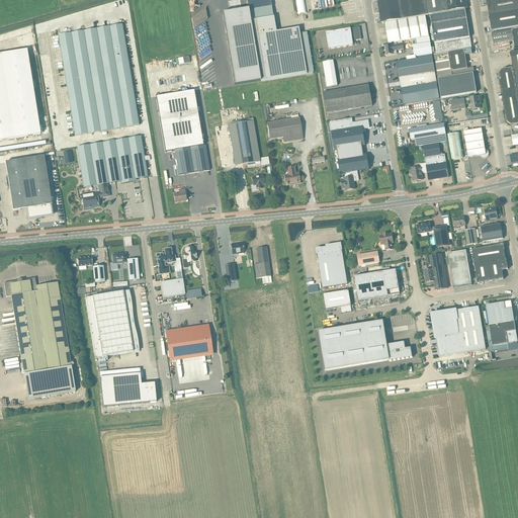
[(397,20),(393,0),(379,0),(377,3),(380,23),(397,20)]
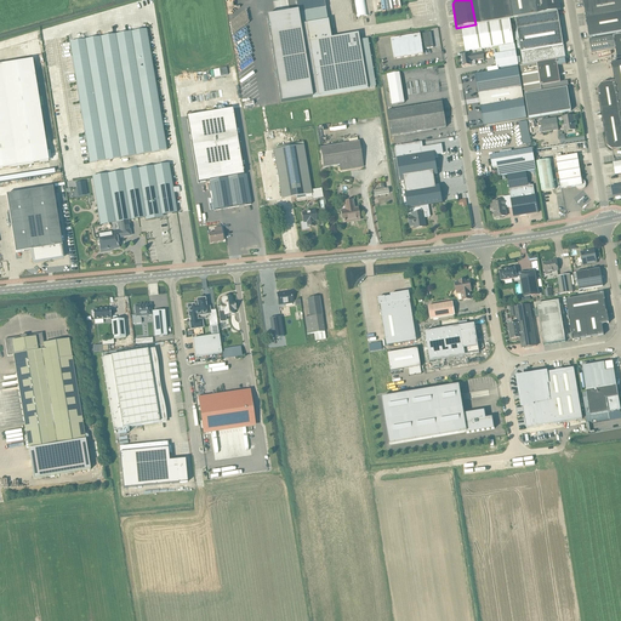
[(471,0),(476,24),(494,22),(490,0),(471,0)]
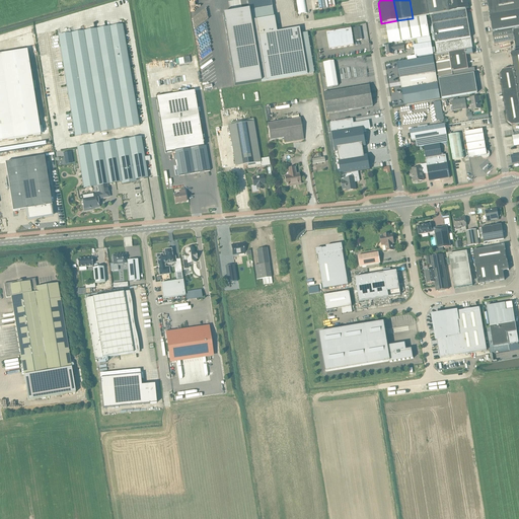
[(410,0),(413,18),(428,15),(425,0),(410,0)]
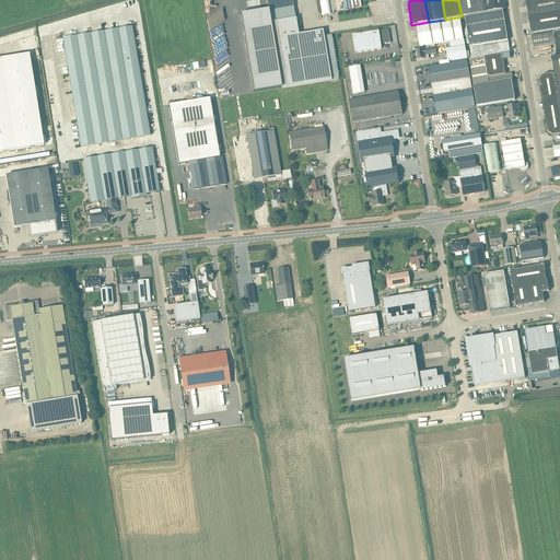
[(458,0),(462,16),(482,13),(480,0),(458,0)]
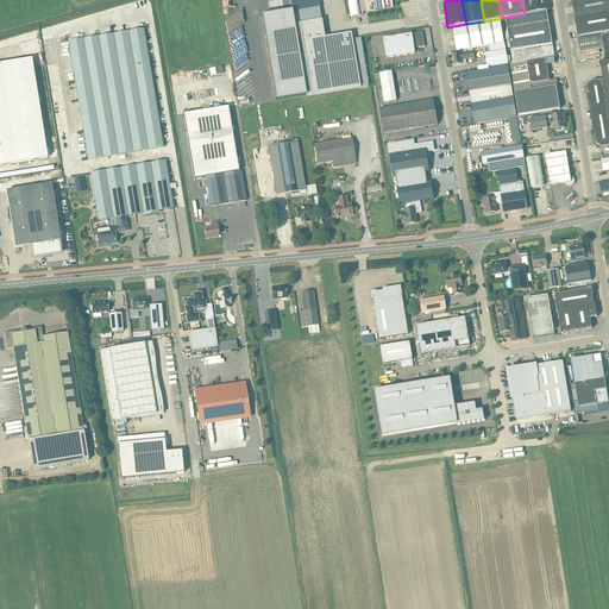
[(522,0),(525,14),(550,10),(548,0),(522,0)]
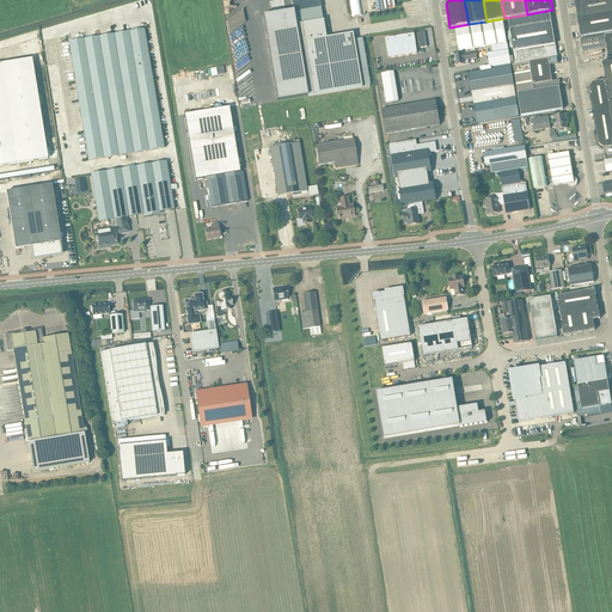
[(611,0),(574,0),(577,18),(611,12),(611,0)]
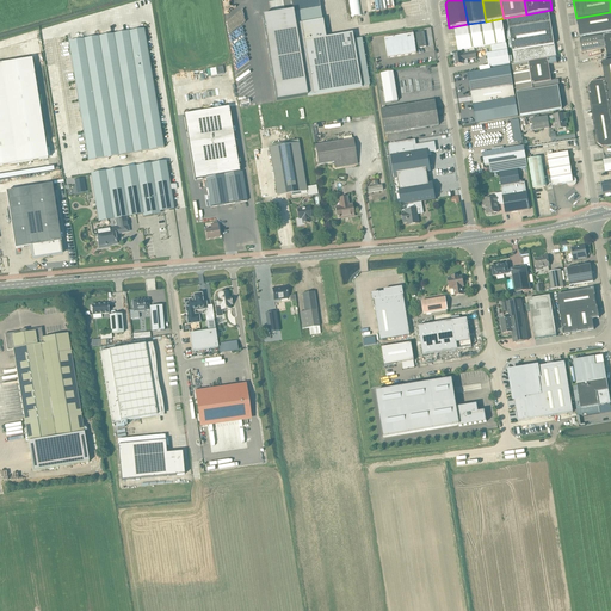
[(320,8),(294,13),(296,25),(295,25),(308,97),(360,87),(353,39),(352,34),(326,38),(322,20),(320,8)]
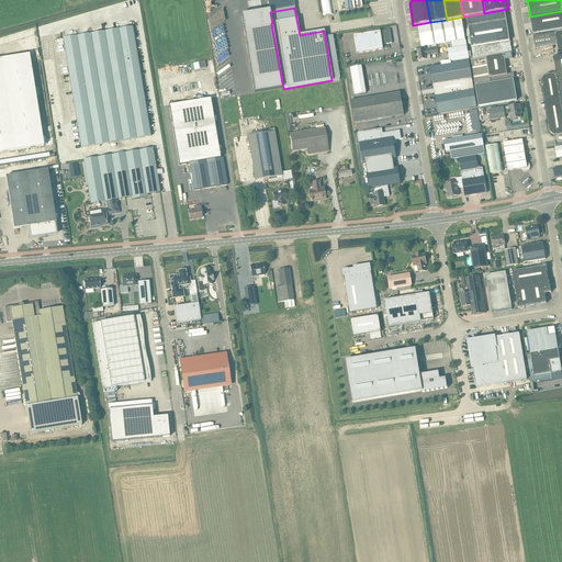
[(267,12),(242,17),(254,93),(279,89),(283,89),(271,23),(272,23),(270,12),(270,11),(267,12)]
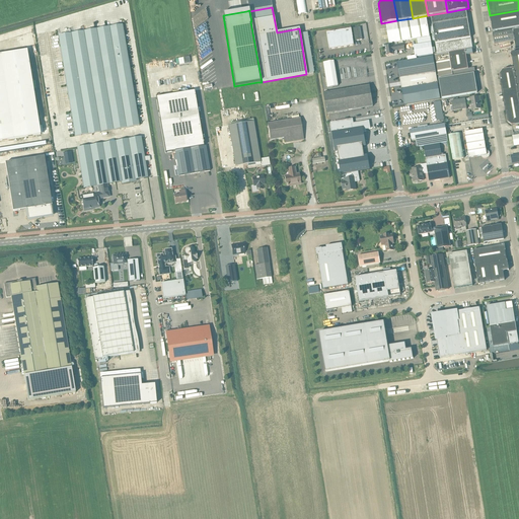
[(437,54),(467,49),(472,48),(471,44),(472,43),(471,42),(466,10),(431,16),(432,24),(437,54)]
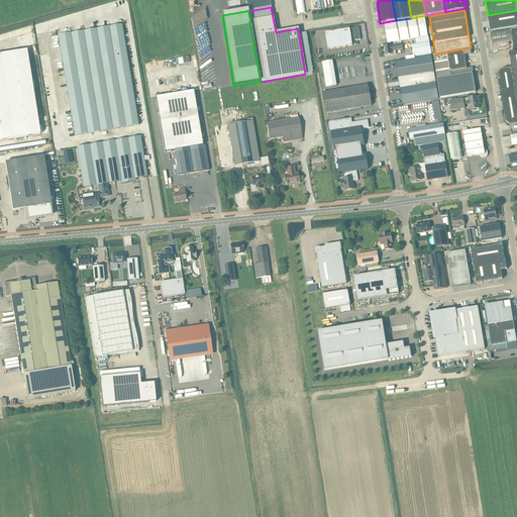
[(516,10),(488,15),(491,31),(516,26),(516,10)]
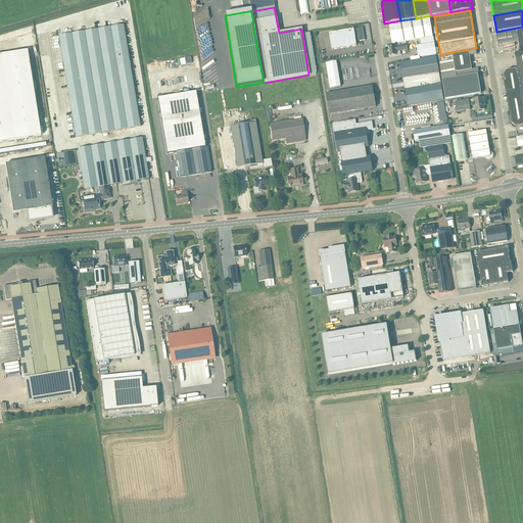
[(388,24),(392,44),(416,40),(433,37),(429,16),(388,24)]
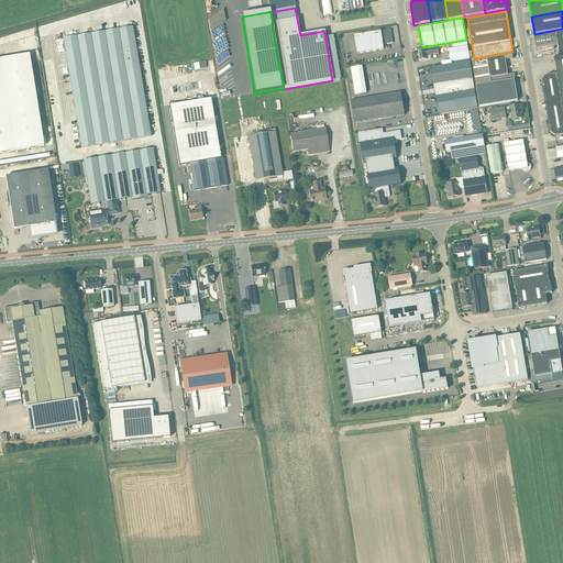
[(63,39),(72,88),(81,147),(151,136),(133,26),(63,39)]
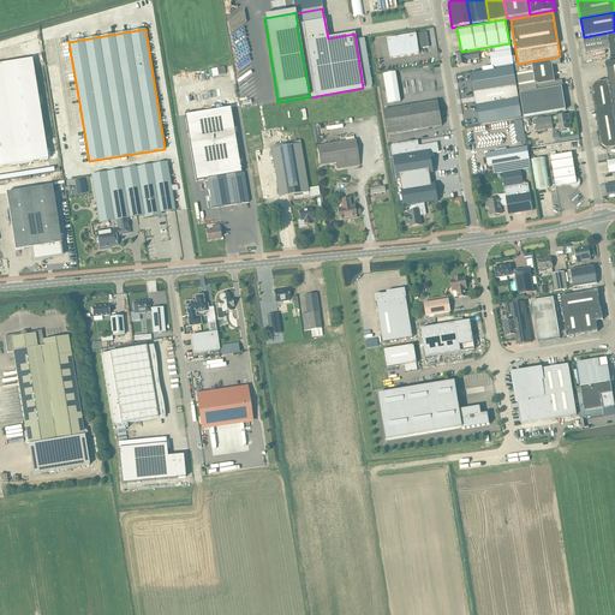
[(419,48),(429,47),(427,33),(388,39),(390,59),(419,54),(419,48)]
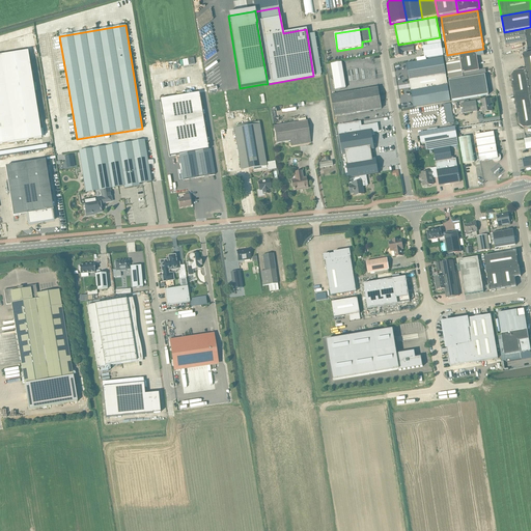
[(528,49),(530,48),(530,29),(504,34),(506,45),(527,42),(528,49)]
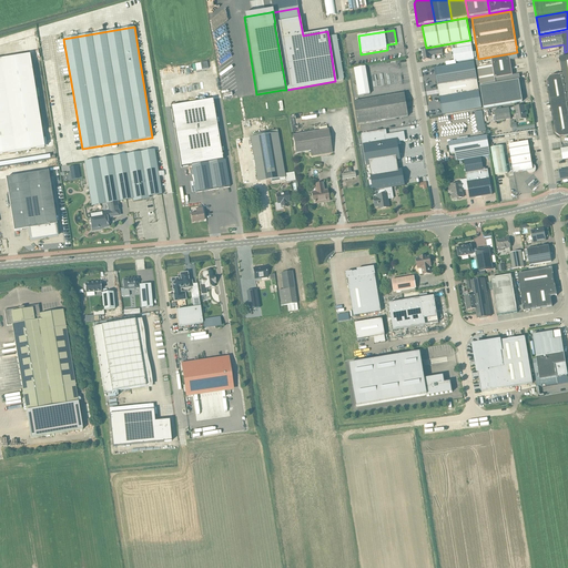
[(452,43),(455,63),(474,60),(470,40),(452,43)]
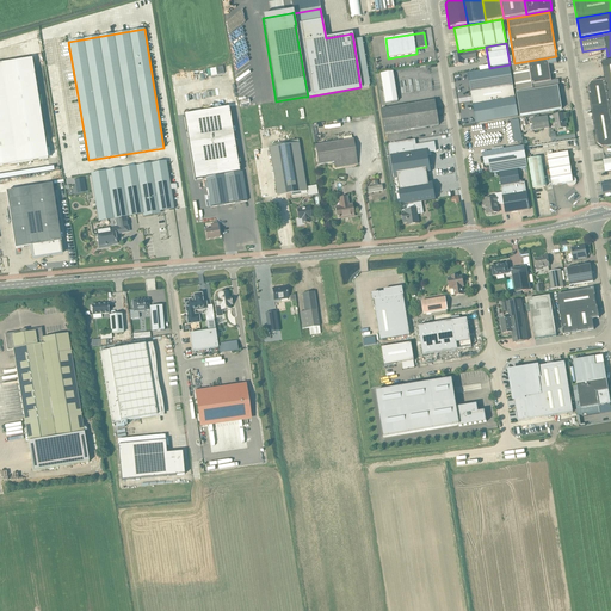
[(476,57),(476,53),(462,55),(462,54),(454,55),(456,66),(468,63),(468,60),(476,57)]
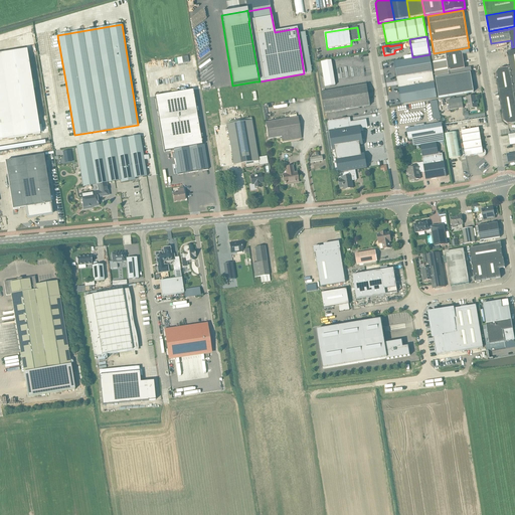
[(436,76),(472,70),(472,67),(465,68),(463,55),(470,53),(469,48),(446,52),(432,55),(436,76)]
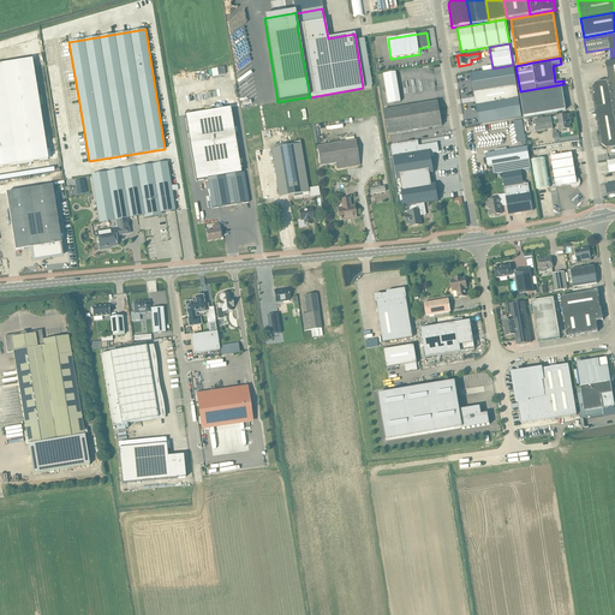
[(0,64),(0,167),(48,160),(33,60),(0,64)]
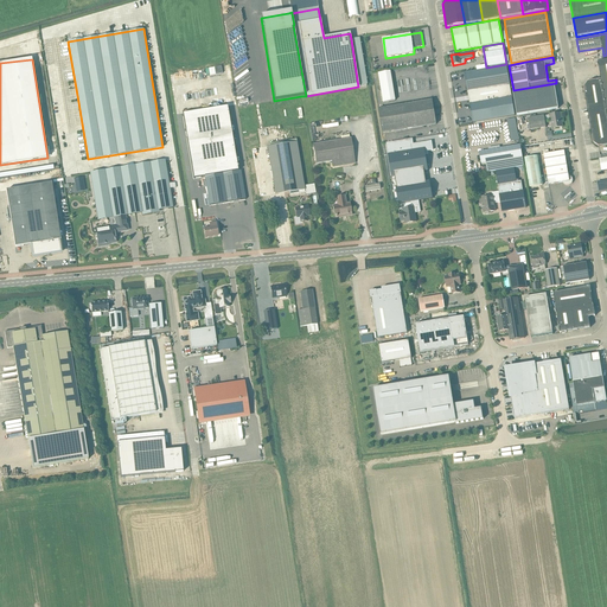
[(588,82),(583,88),(588,115),(606,112),(606,61),(598,62),(601,80),(588,82)]
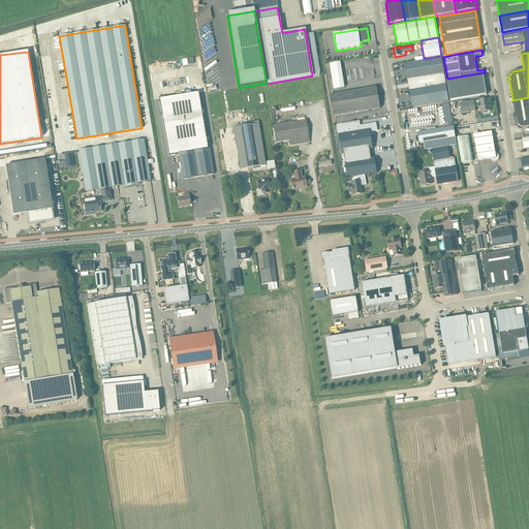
[(441,58),(405,64),(412,106),(448,100),(441,58)]
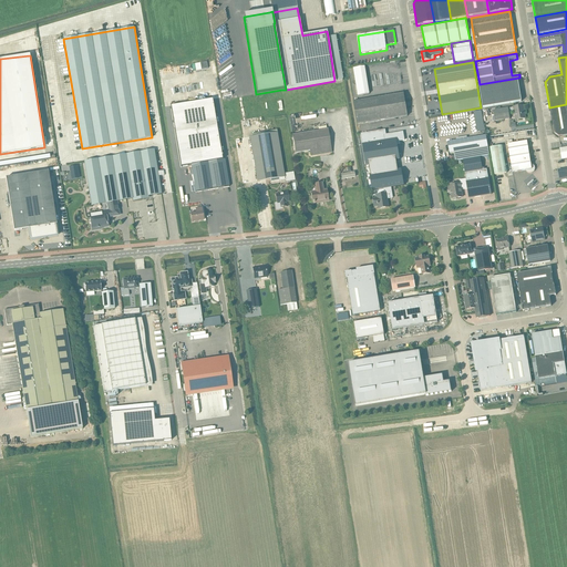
[(368,94),(364,66),(353,68),(357,95),(368,94)]
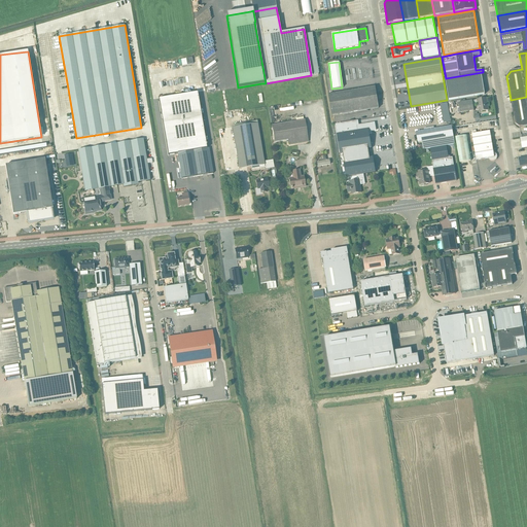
[(482,74),(446,80),(449,100),(485,95),(482,74)]
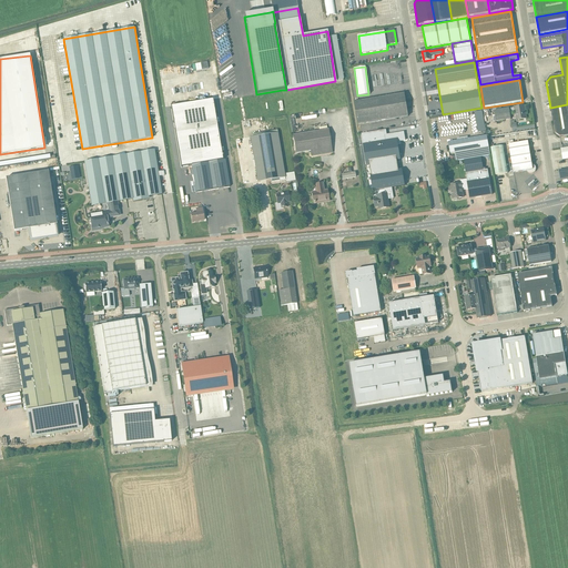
[(404,93),(399,94),(355,102),(358,124),(408,117),(404,93)]
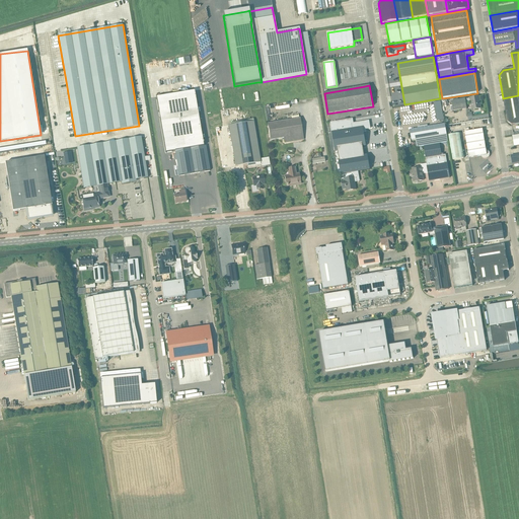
[(194,91),(157,97),(164,136),(166,152),(203,146),(201,130),(194,91)]
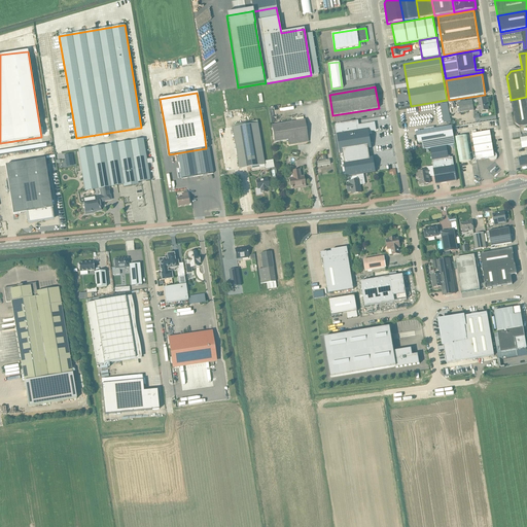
[(526,97),(511,100),(515,124),(520,128),(526,126),(526,97)]
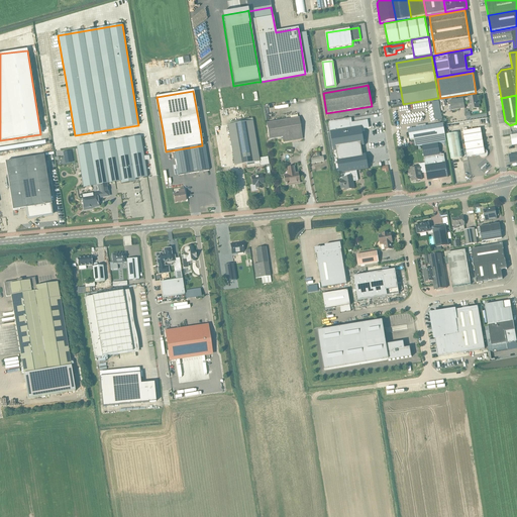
[(450,101),(449,101),(450,105),(450,107),(451,110),(452,110),(466,108),(464,104),(470,103),(471,109),(474,109),(479,108),(477,96),(472,97),(469,98),(463,99),(450,101)]
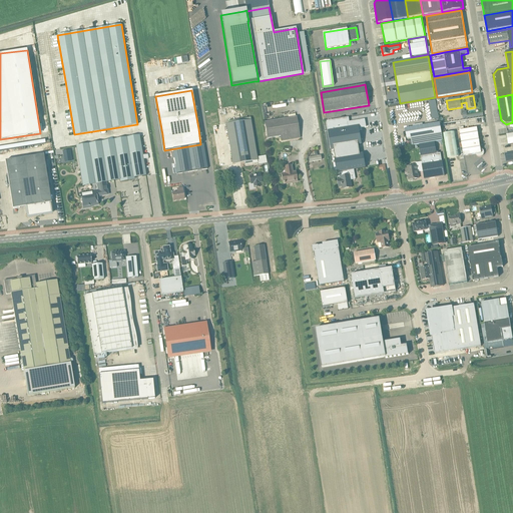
[(281,141),(300,138),(296,117),(265,122),(268,138),(281,136),(281,141)]
